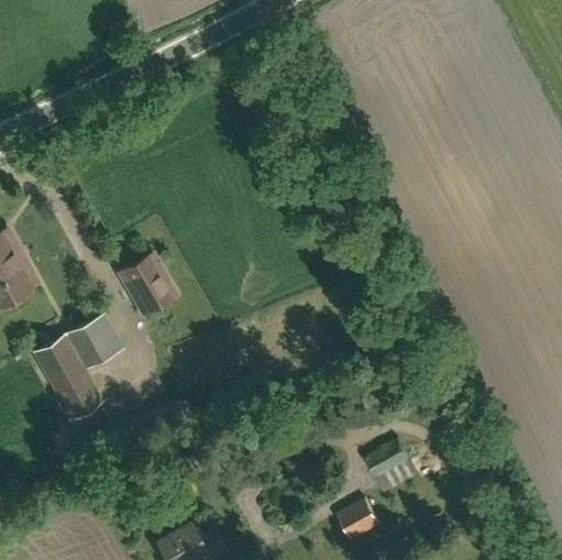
[(0,303),(33,284),(2,231),(0,232),(0,303)]
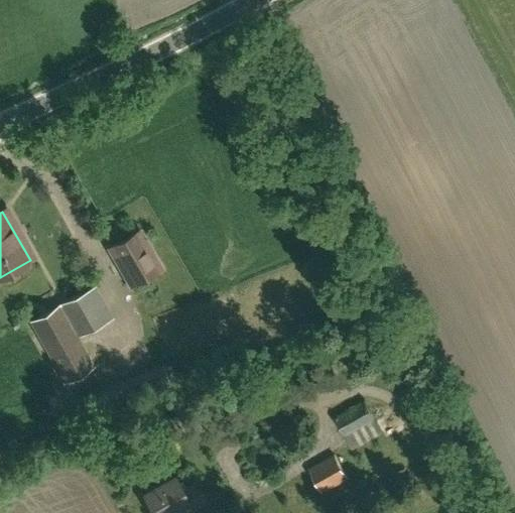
[(136,232),(108,248),(130,284),(158,268),(136,232)]
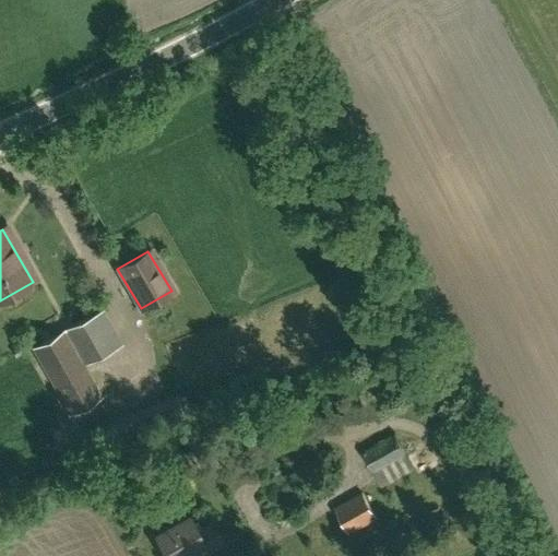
[(62,334),(32,352),(68,416),(98,399),(82,368),(120,345),(102,311),(62,334)]
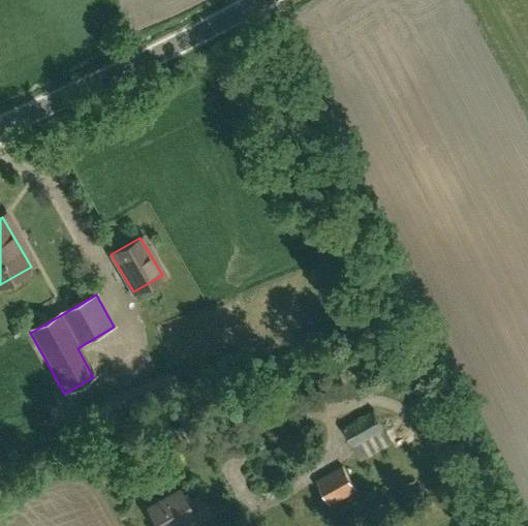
[(360,464),(392,446),(372,412),(340,430),(360,464)]
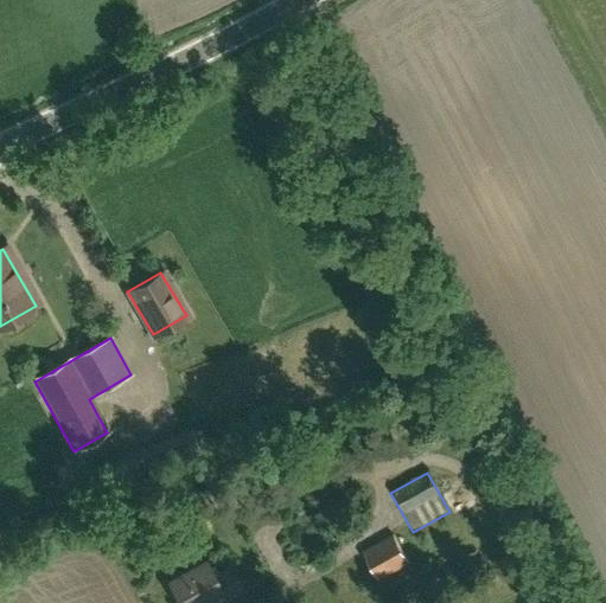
[(394,538),(363,555),(377,581),(408,564),(394,538)]
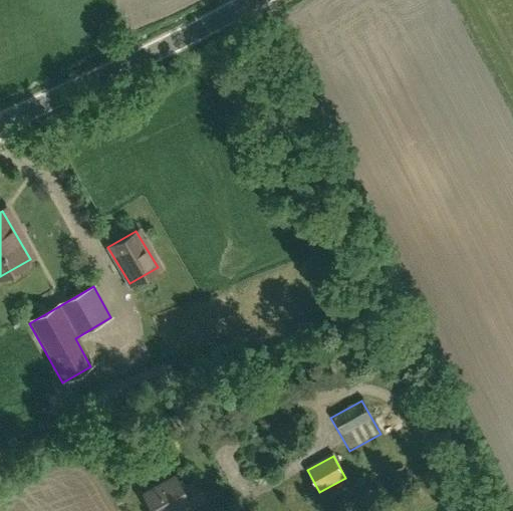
[(174,478),(142,496),(149,510),(184,510),(205,500),(195,481),(181,489),(174,478)]
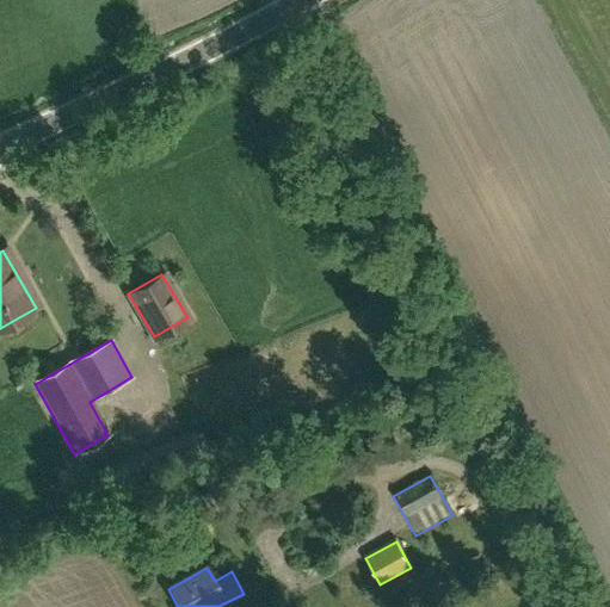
All buildings are outlined.
